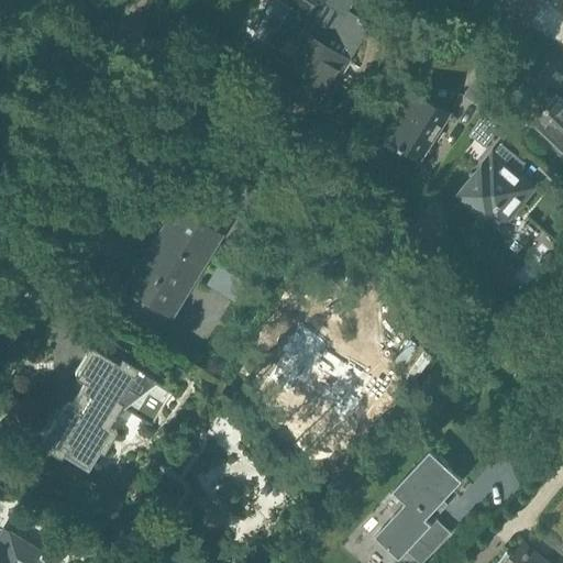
[(286,66),(288,68),(329,94),(350,59),(371,25),(348,10),(353,0),(283,0),(293,7),(277,31),(299,45),(286,66)]
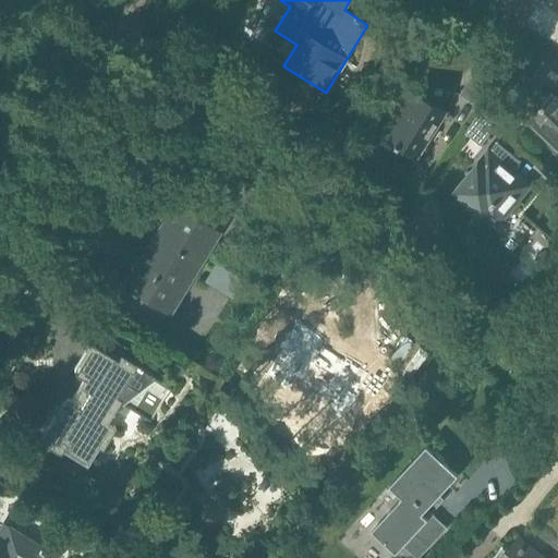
[(517,44),(516,44),(505,62),(533,81),(546,61),(521,46),(517,44)]
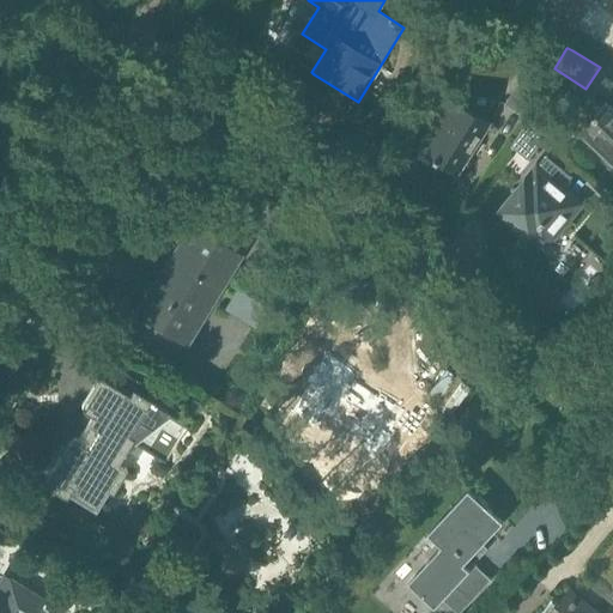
[(532,121),(551,92),(526,74),(505,104),(532,121)]
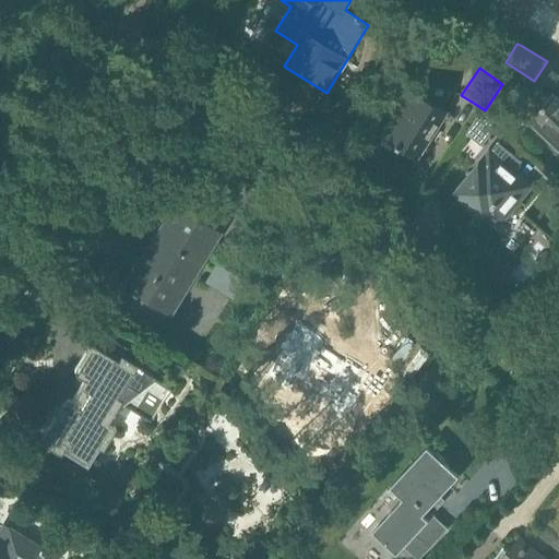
[(519,98),(533,113),(528,118),(558,147),(558,96),(554,91),(549,96),(535,82),(519,98)]
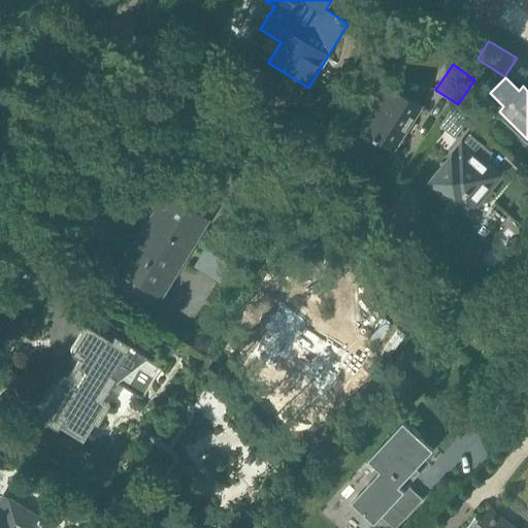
[(389,83),(361,127),(397,149),(424,105),(389,83)]
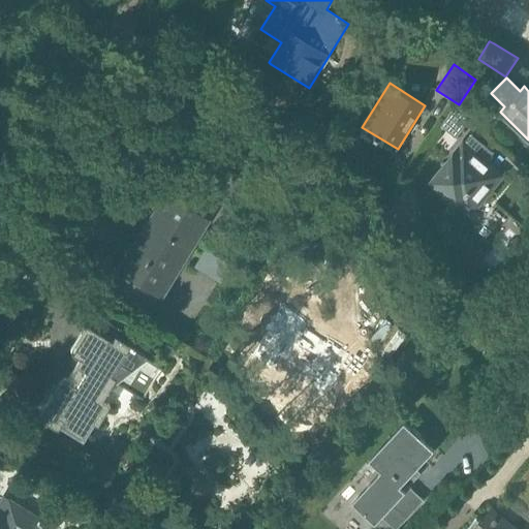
[(456,105),(442,127),(456,138),(471,120),(456,105)]
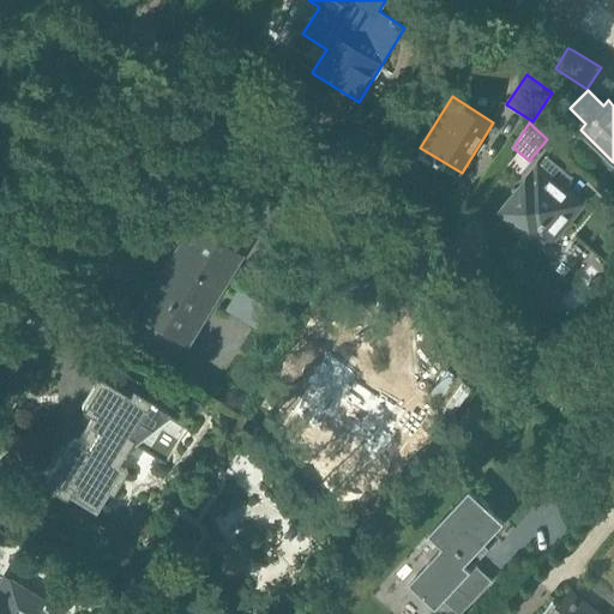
[(546,155),(499,211),(530,236),(541,222),(555,234),(581,203),(563,188),(572,176),(546,155)]
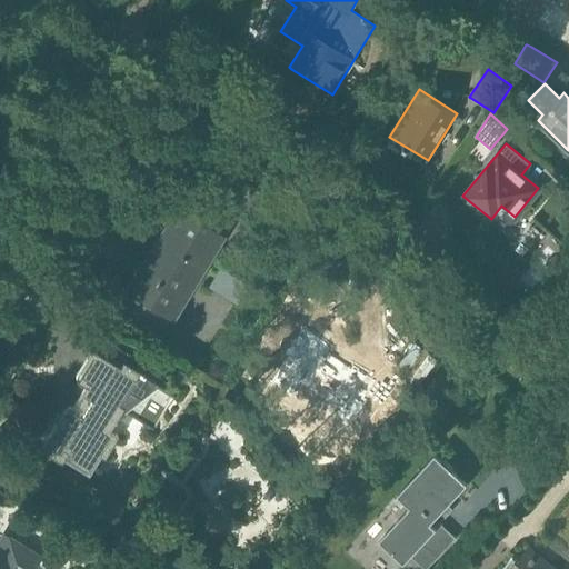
[(129,289),(128,290),(172,318),(173,316),(172,316),(206,261),(205,260),(218,238),(220,239),(221,238),(177,210),(176,211),(177,212),(143,266),(142,266),(141,268),(142,268),(137,278),(136,277),(135,279),(129,289)]
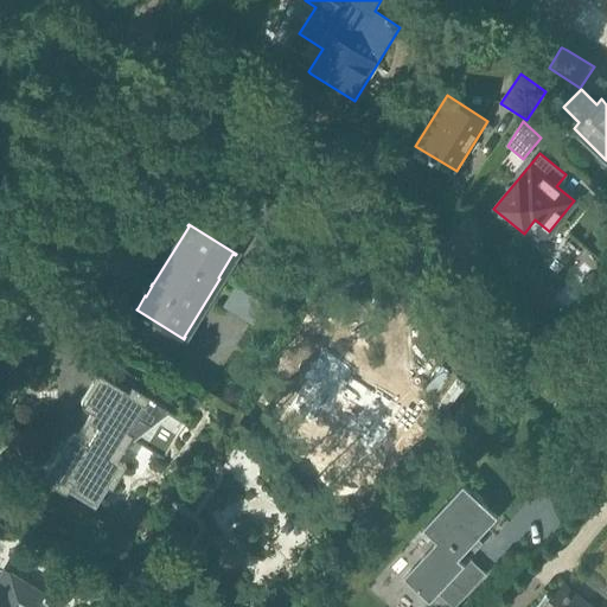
[(330,352),(288,402),(357,462),(401,415),(330,352)]
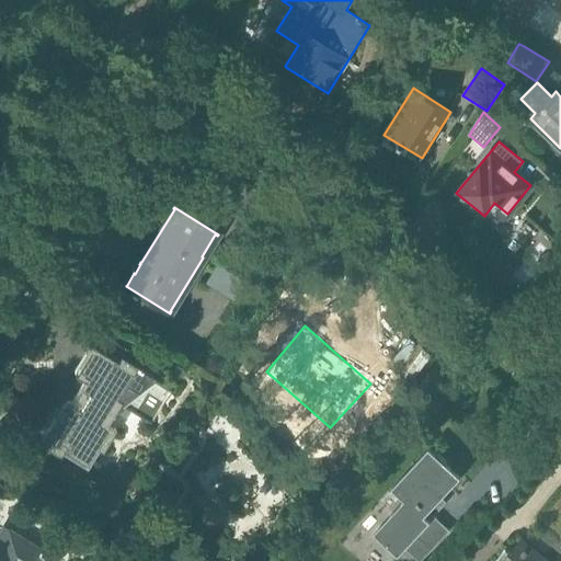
[(122,358),(118,363),(90,345),(76,369),(76,370),(75,371),(75,373),(75,374),(76,375),(76,376),(77,377),(78,378),(78,379),(79,379),(39,444),(61,457),(64,454),(87,468),(99,449),(102,451),(116,430),(107,425),(121,404),(150,423),(171,389),(141,371),(142,370),(138,367),(138,368),(122,358)]
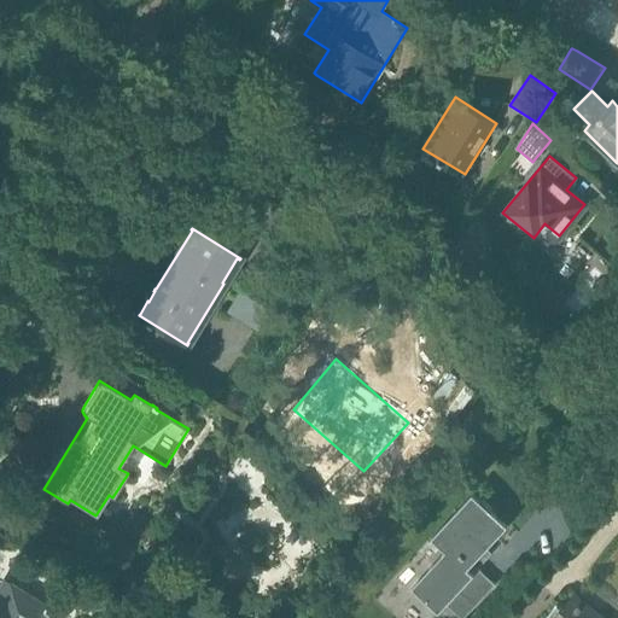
[(413,588),(439,612),(447,605),(460,617),(464,617),(495,586),(478,569),(493,554),(487,549),(507,528),(473,495),(432,538),(447,552),(413,588)]
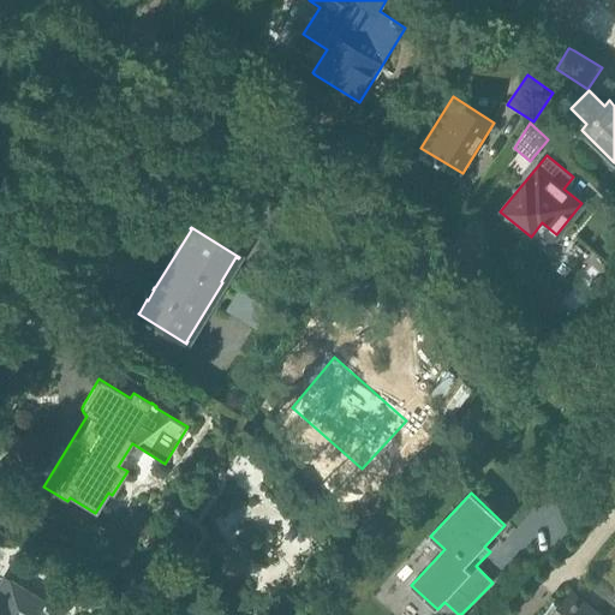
[(0,614),(57,614),(58,613),(10,583),(0,598),(0,614)]
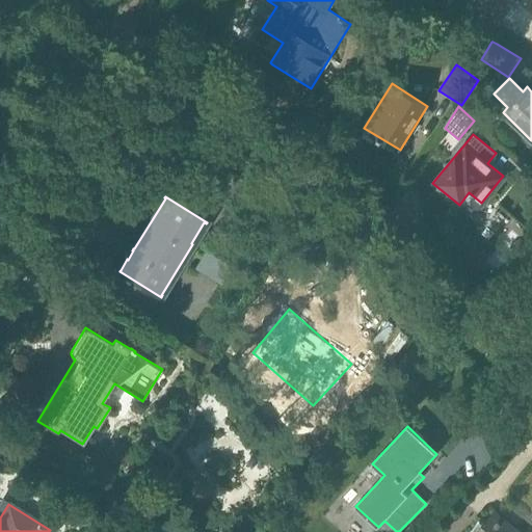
[(516,531),(494,513),(485,524),(481,521),(471,531),(516,531)]
